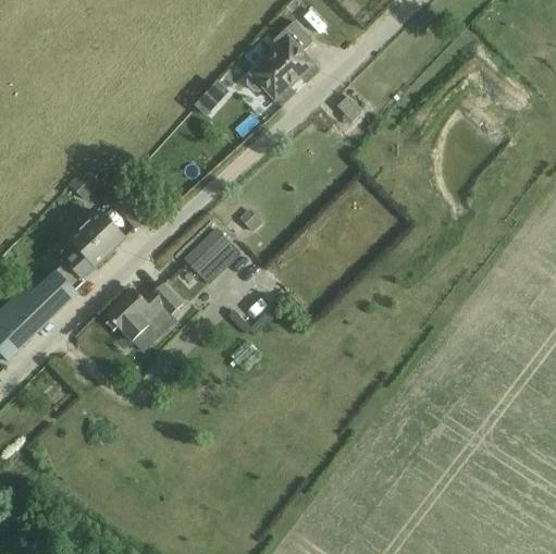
[(279,46),(247,76),(247,83),(254,89),(258,90),(263,85),(275,98),(291,84),(288,82),(298,73),(299,75),(313,62),(301,50),(313,39),(295,21),(273,40),(279,46)]
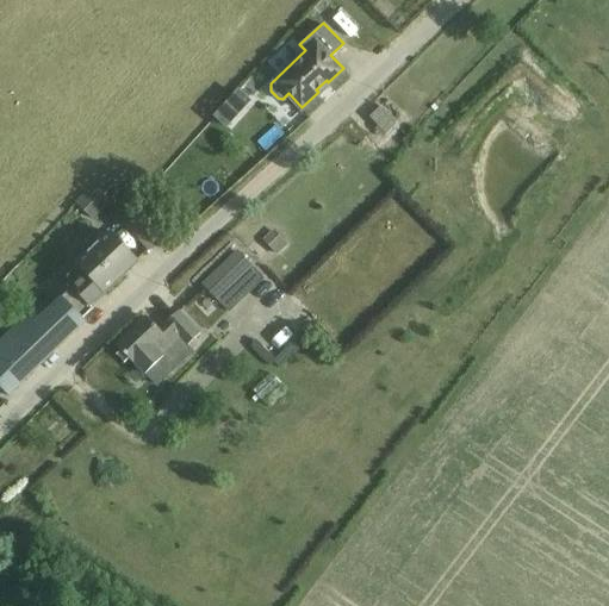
[(316,89),(318,92),(328,82),(327,80),(316,89)]
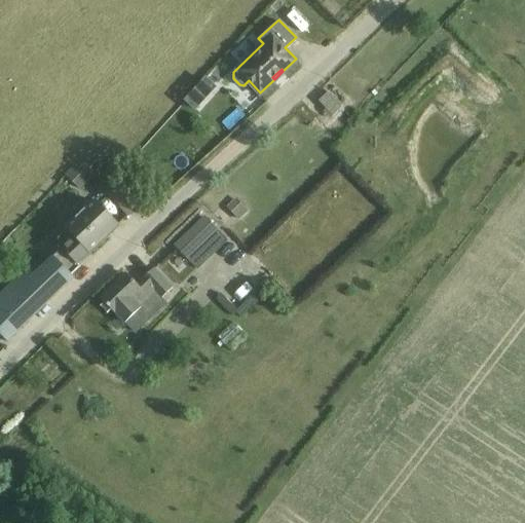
[(352,102),(366,89),(351,75),(338,87),(352,102)]
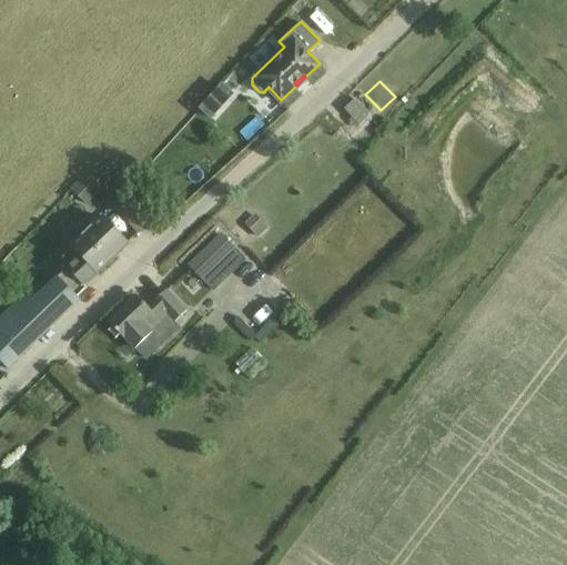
[(353,98),(344,107),(360,123),(368,114),(353,98)]
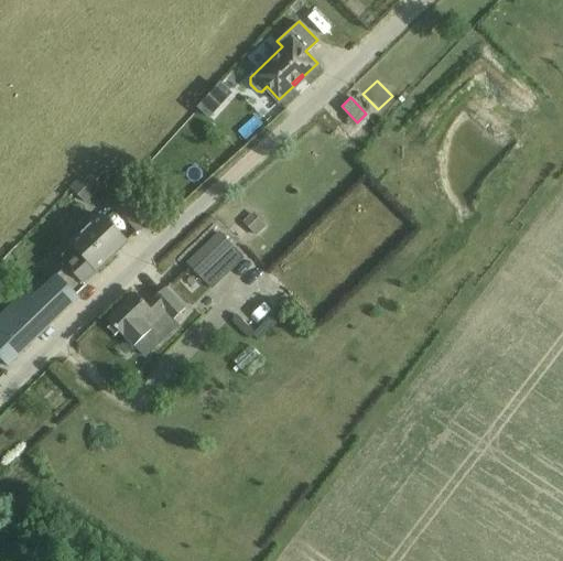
[(194,162),(185,171),(195,182),(205,173),(194,162)]
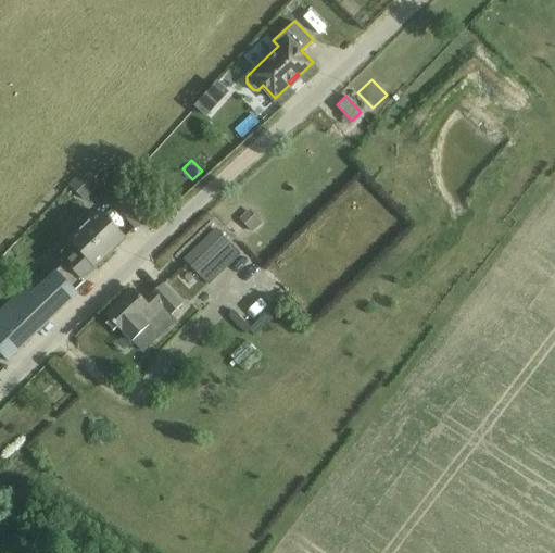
[(84,198),(95,187),(78,172),(67,183),(84,198)]
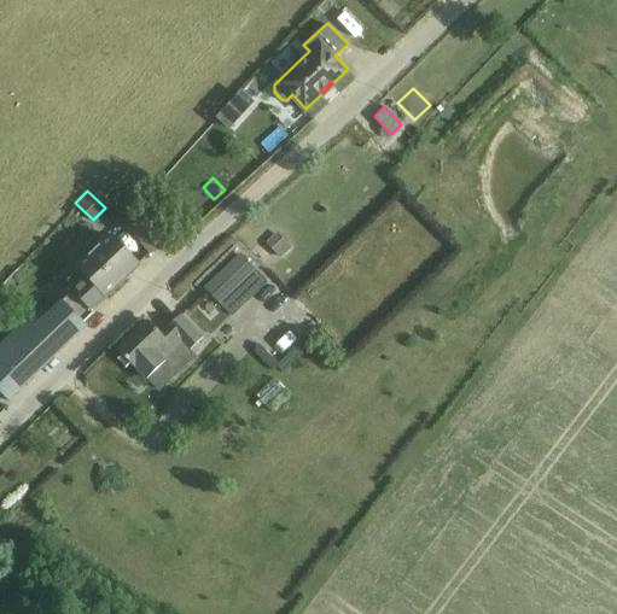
[(164,216),(146,232),(158,246),(176,231),(164,216)]
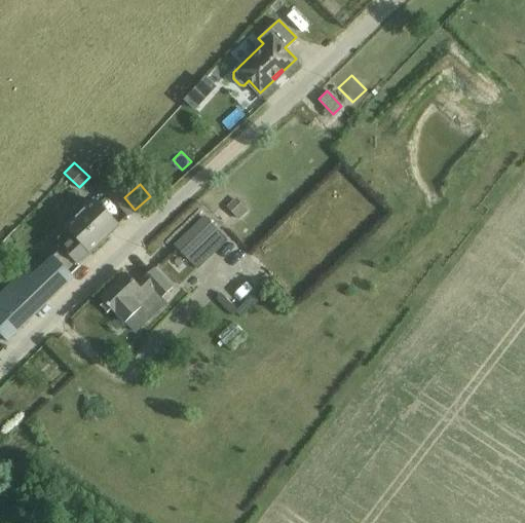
[(235,195),(226,206),(237,217),(247,208),(235,195)]
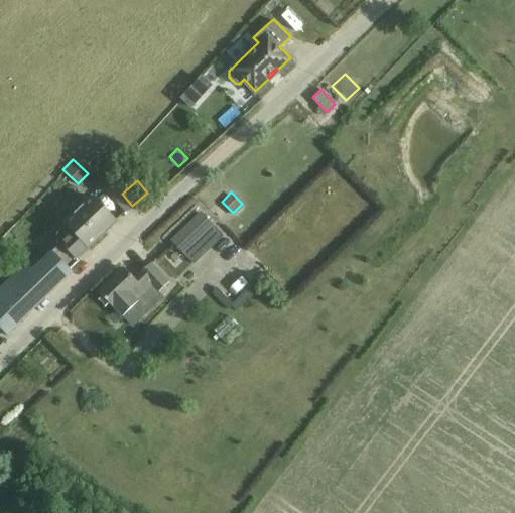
[(50,249),(50,250),(70,268),(78,261),(73,256),(86,244),(87,245),(115,219),(93,196),(65,222),(67,224),(56,233),(61,238),(50,249)]
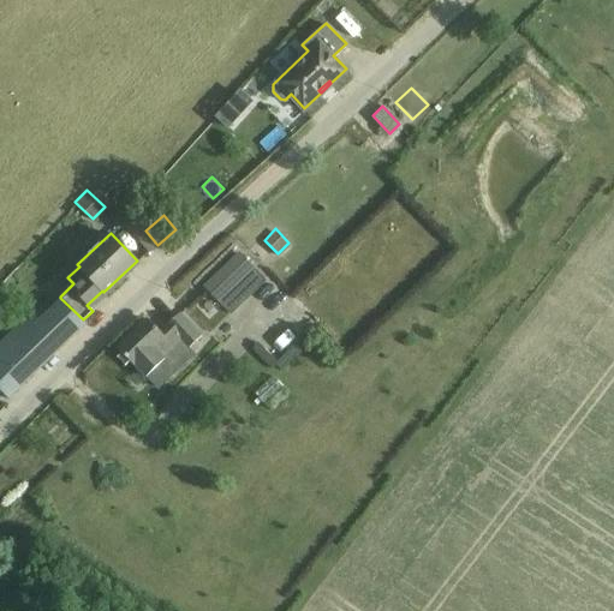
[(204,286),(230,312),(240,303),(230,292),(255,268),(240,252),(204,286)]
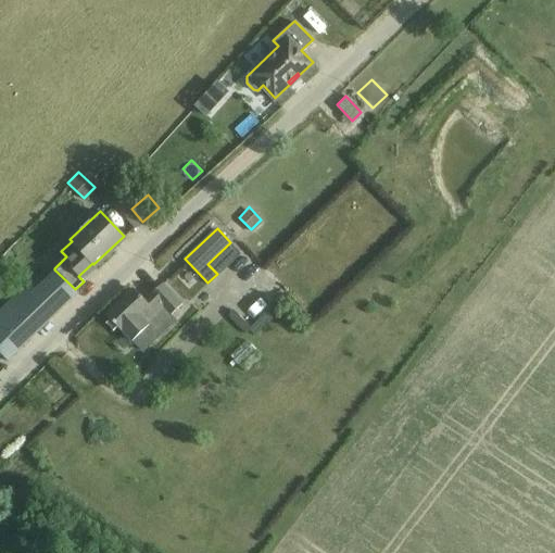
[(54,269),(0,322),(0,351),(7,359),(76,291),(75,289),(54,269)]
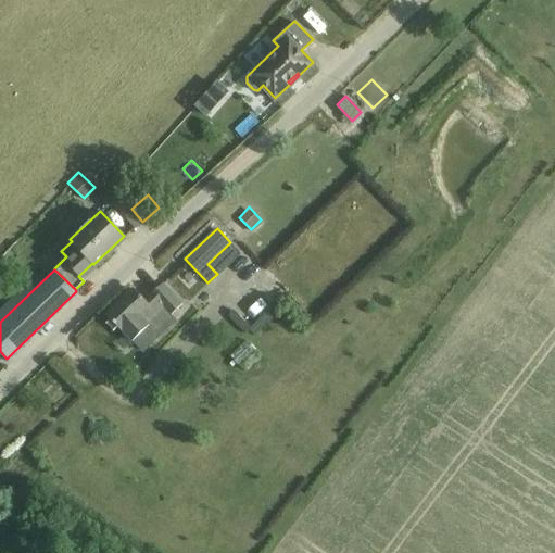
[(105,312),(104,314),(121,330),(121,329),(130,339),(147,325),(153,318),(162,328),(173,318),(168,314),(181,302),(176,297),(161,281),(149,293),(152,296),(146,301),(133,287),(105,312)]
